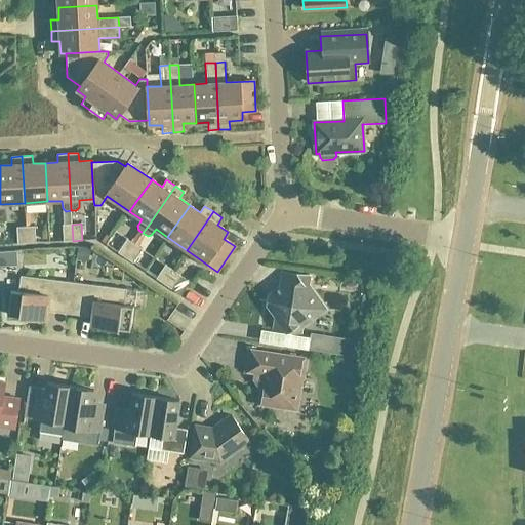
[(64,241),(73,241),(72,225),(63,225),(64,241)]
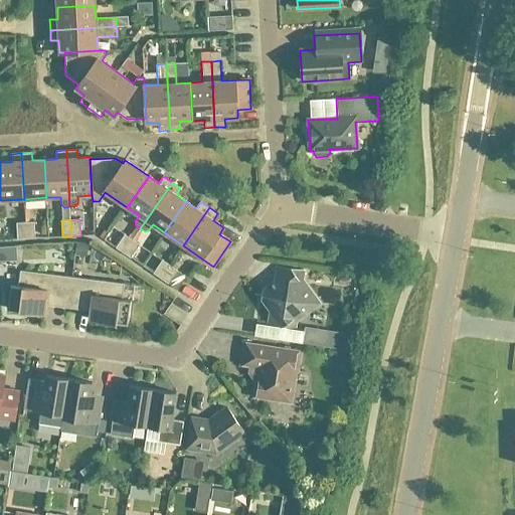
[(17,239),(26,239),(25,222),(16,223),(17,239)]
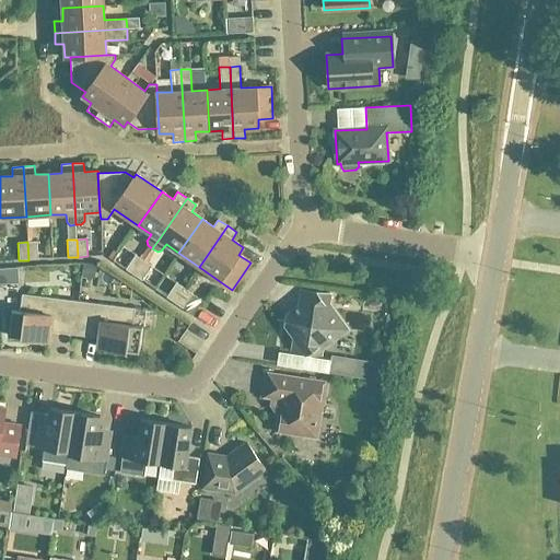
[(28,260),(38,259),(37,242),(27,242),(28,260)]
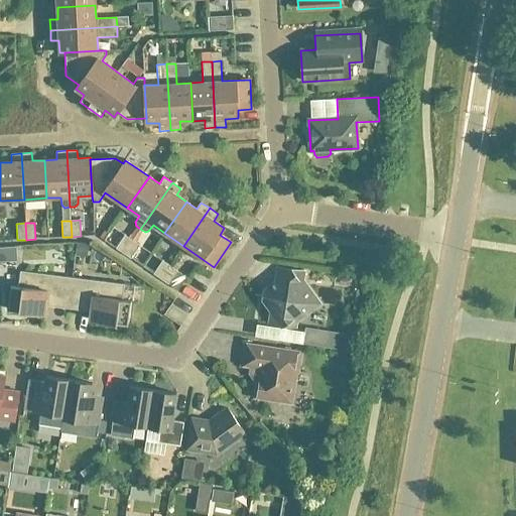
[(116,249),(123,254),(132,240),(125,235),(116,249)]
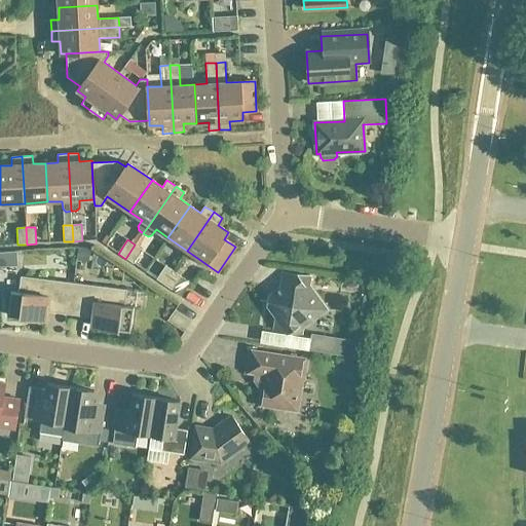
[(143,250),(135,245),(125,259),(134,264),(143,250)]
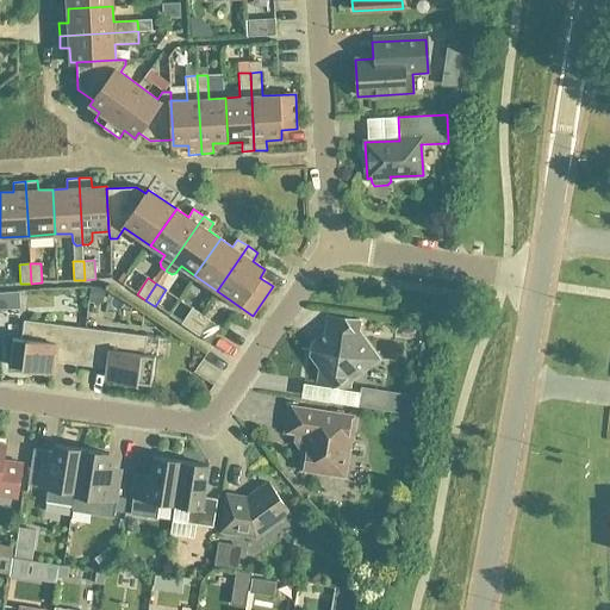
[(190,330),(201,315),(192,307),(181,324),(190,330)]
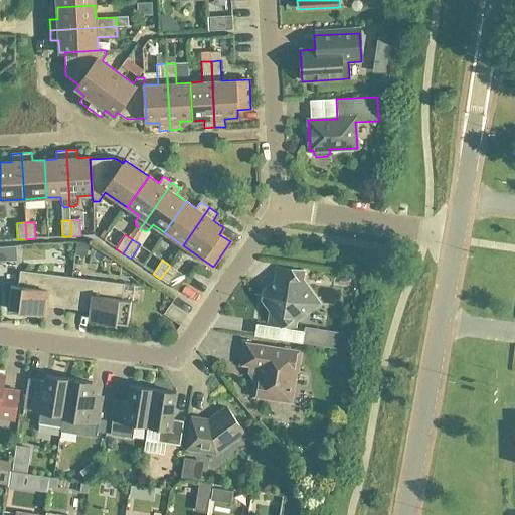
[(186,278),(177,271),(170,266),(160,279),(177,291),(186,278)]
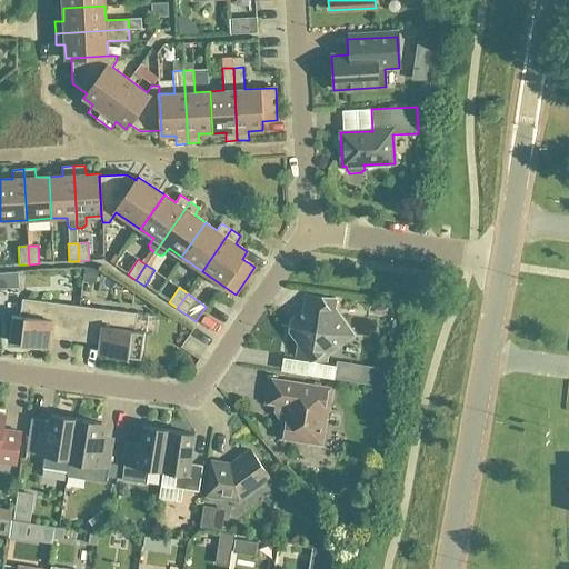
[(290,331),(299,343),(297,358),(326,362),(328,348),(347,335),(333,316),(336,300),(306,296),(303,311),(291,320),(290,331)]
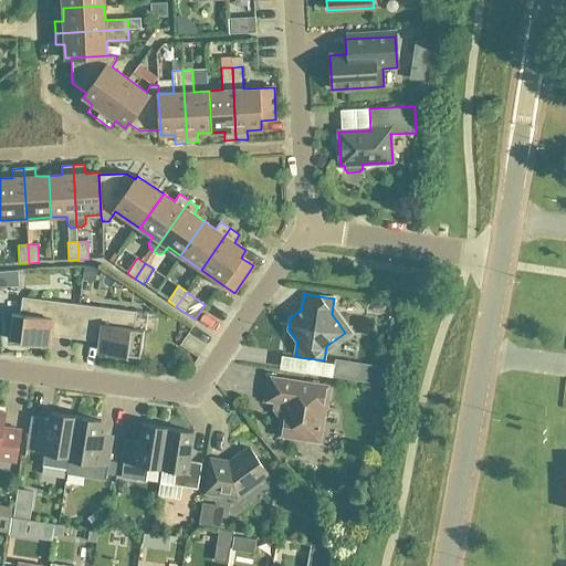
[(51,336),(75,338),(80,305),(22,297),(20,315),(11,314),(8,339),(50,345),(51,336)]
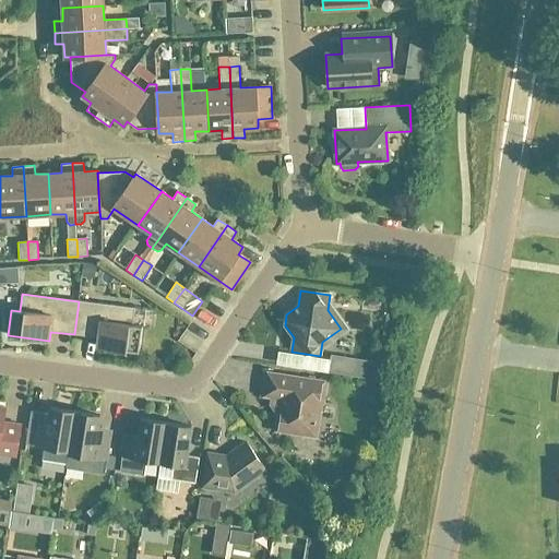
[(74,334),(98,337),(97,346),(139,352),(142,326),(133,325),(135,308),(79,301),(74,334)]
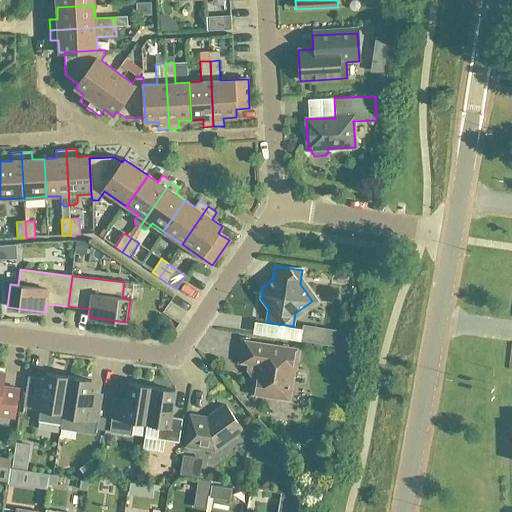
[(242,341),(239,363),(254,365),(255,376),(252,395),(290,401),(294,371),(296,372),(299,350),(242,341)]
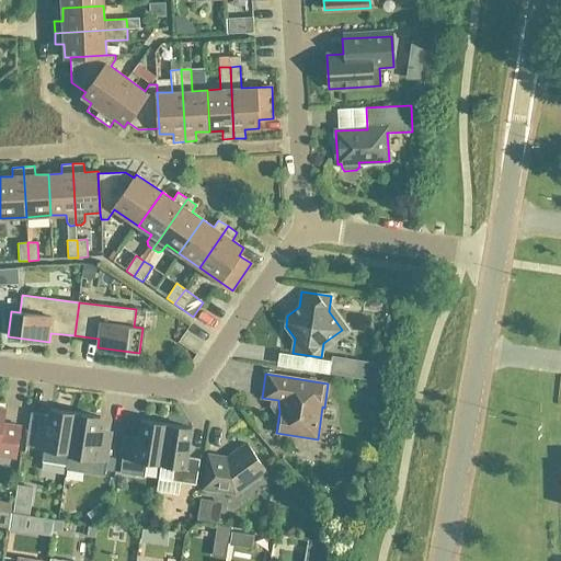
[(0,455),(15,458),(20,426),(2,424),(6,410),(0,408),(0,455)]
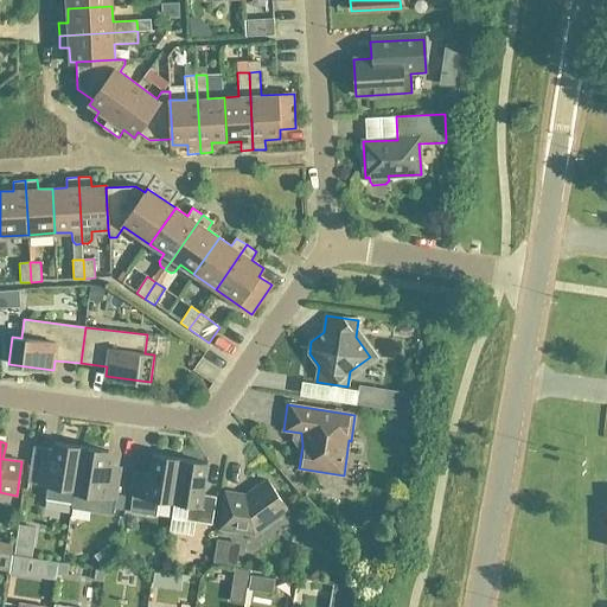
[(74,490),(75,490),(82,447),(55,443),(53,448),(44,447),(43,455),(32,454),(29,481),(48,485),(45,499),(72,504),(74,492),(74,490)]
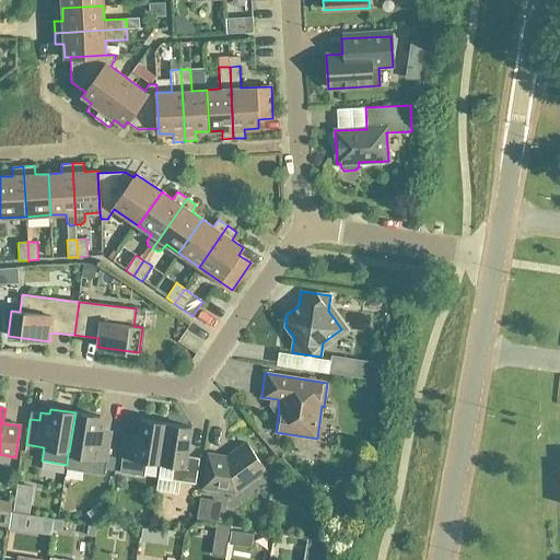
[(80,470),(104,475),(112,431),(98,429),(101,417),(76,412),(69,452),(68,452),(68,454),(82,456),(80,470)]
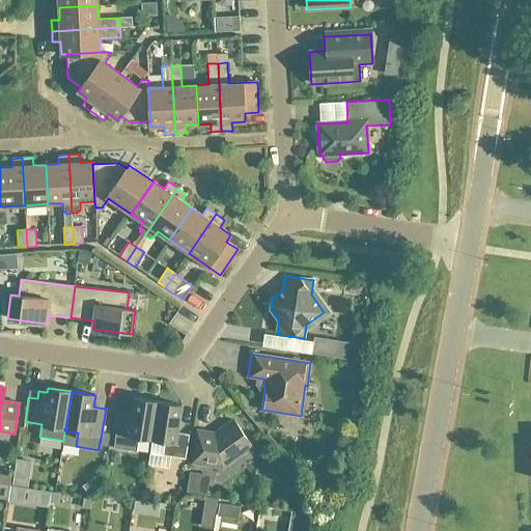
[(151,439),(158,401),(134,398),(132,414),(119,413),(114,448),(137,451),(139,437),(151,439)]
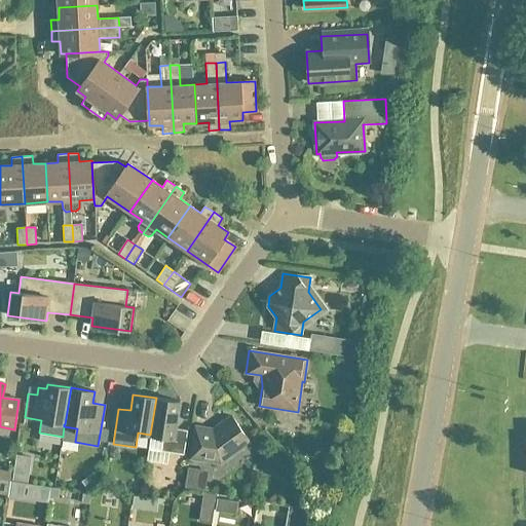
[(156,398),(150,435),(163,437),(161,451),(184,455),(188,430),(176,428),(180,402),(156,398)]
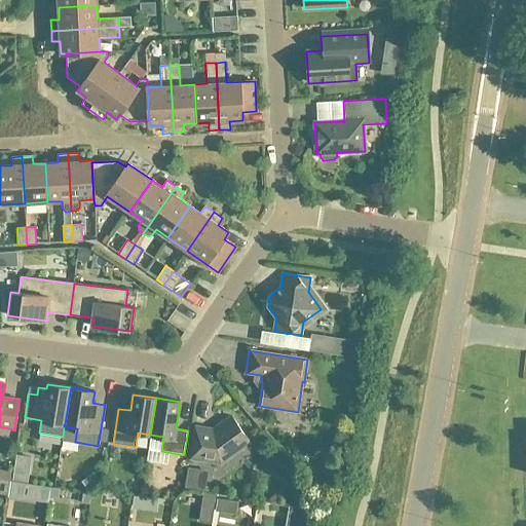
[(195,426),(189,459),(220,464),(250,444),(230,416),(213,429),(195,426)]
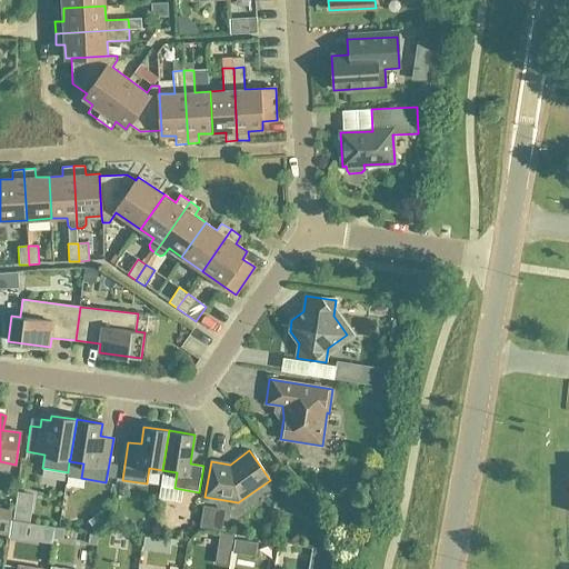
[(0,533),(9,536),(11,520),(0,518),(0,533)]
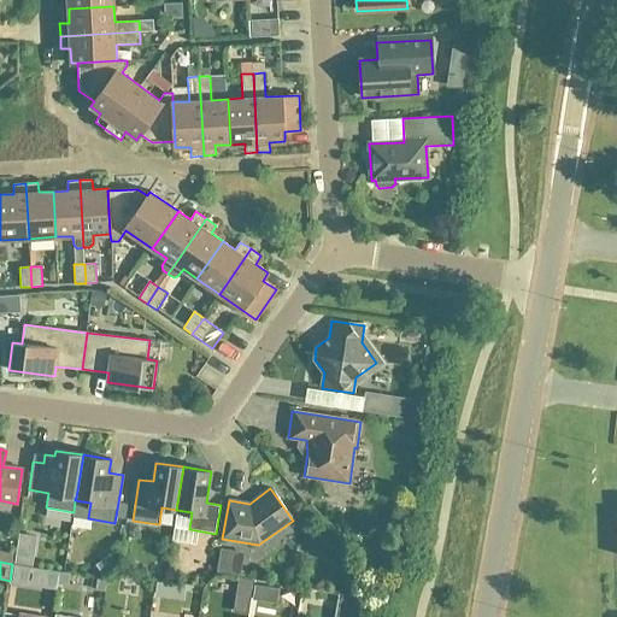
[(239,579),(236,594),(251,597),(253,581),(239,579)]
